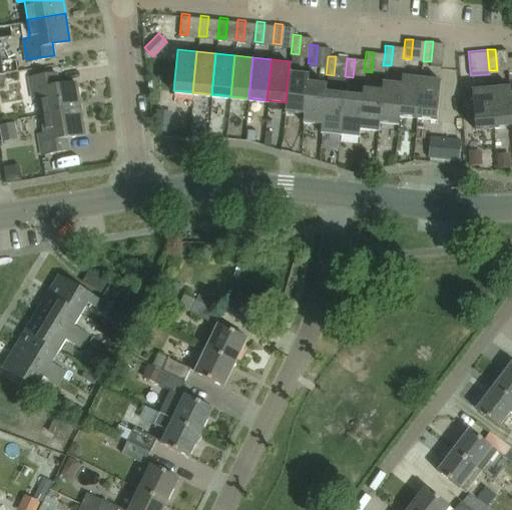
[(308,71),(289,69),(286,102),(285,109),(303,111),(304,111),(306,79),(307,79),(308,71)]
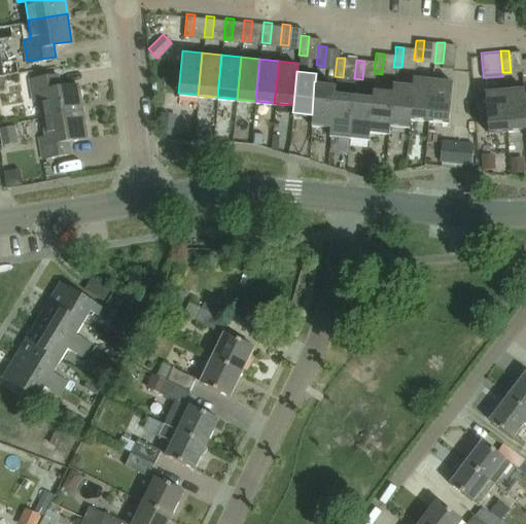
[(42,116),(81,110),(77,82),(60,85),(58,72),(29,77),(33,98),(39,97),(42,116)]
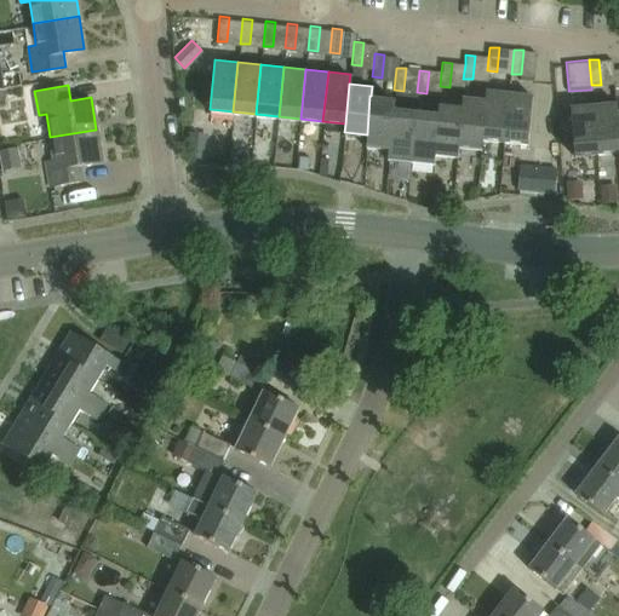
[(504,142),(509,92),(486,90),(485,99),(481,139),(504,142)]
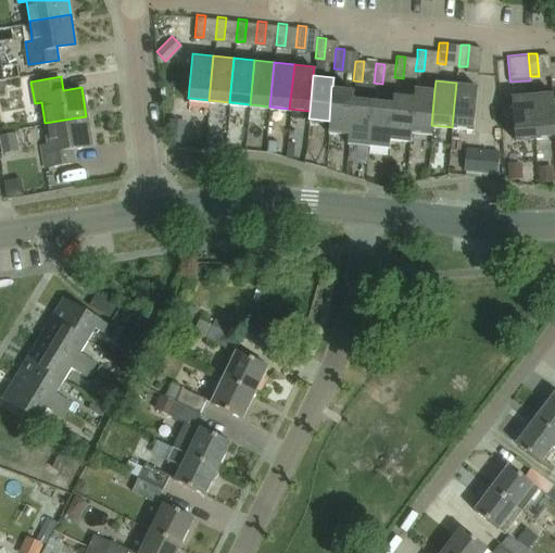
[(471,129),(476,85),(456,83),(452,127),(471,129)]
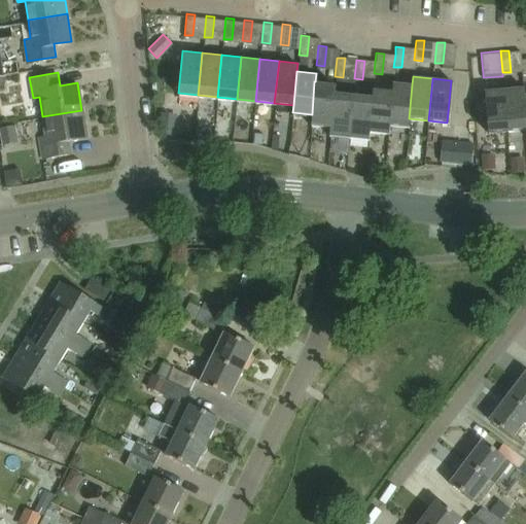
[(335,83),(315,81),(314,81),(312,114),(311,114),(311,123),(329,125),(330,125),(332,94),(334,94),(335,83)]
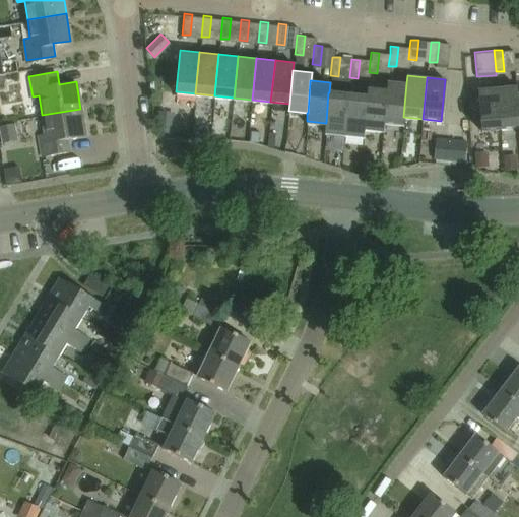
[(403,117),(406,83),(387,81),(386,89),(383,123),(402,125),(403,117)]
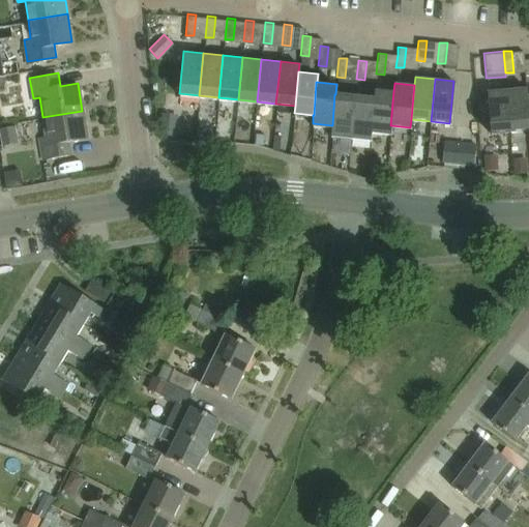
[(528,128),(528,127),(527,97),(526,88),(506,89),(510,130),(528,128)]
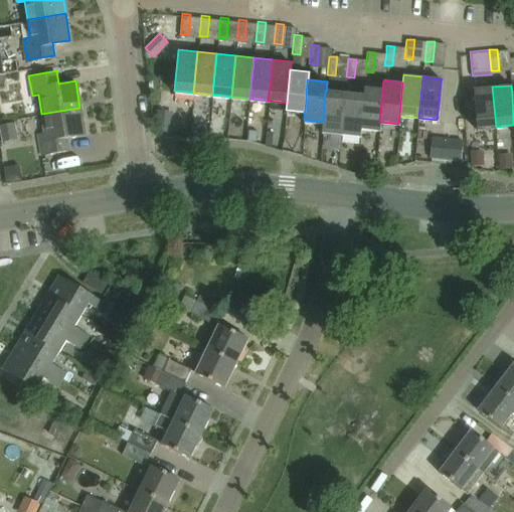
[(379,122),(382,89),(364,87),(363,96),(360,127),(378,129),(379,122)]
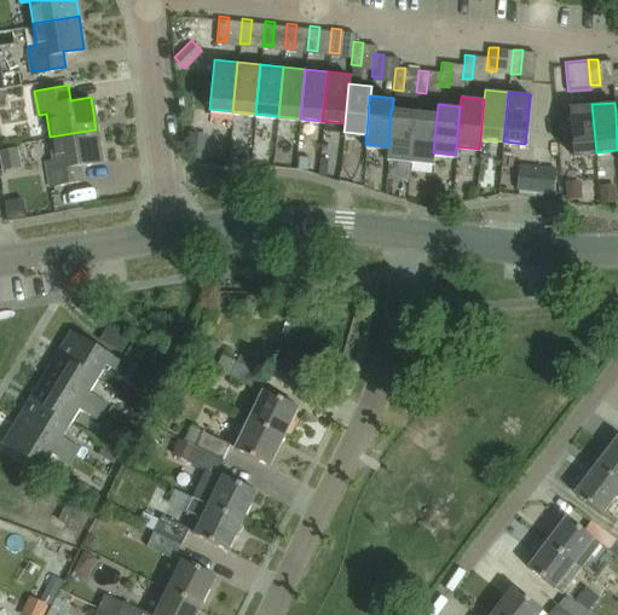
[(573,154),(596,152),(591,104),(569,106),(573,154)]
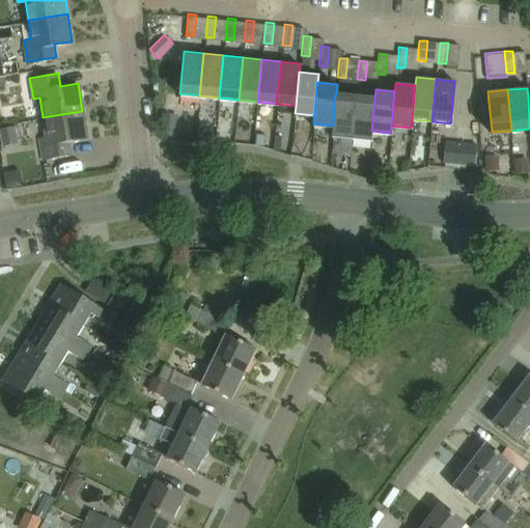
[(332,126),(331,134),(352,137),(356,96),(336,94),(335,94),(333,126),(332,126)]
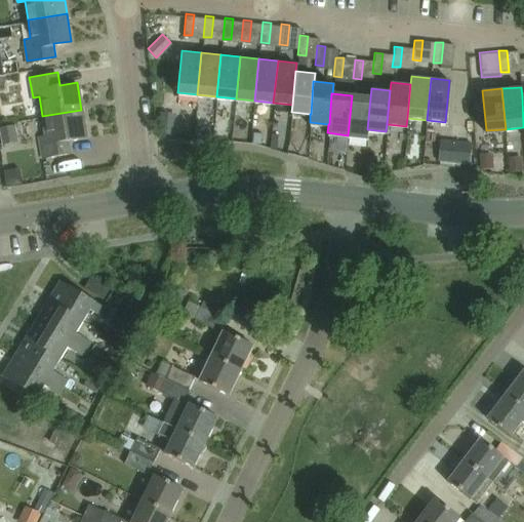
[(367,129),(370,97),(352,95),(348,135),(366,137),(367,129)]
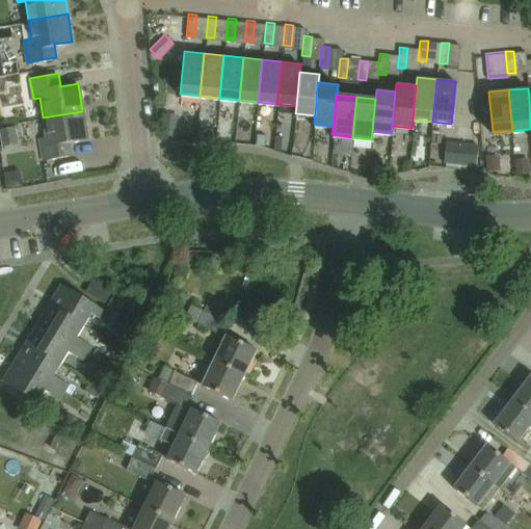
[(69,140),(86,137),(82,111),(43,117),(46,135),(38,137),(42,158),(71,154),(69,140)]
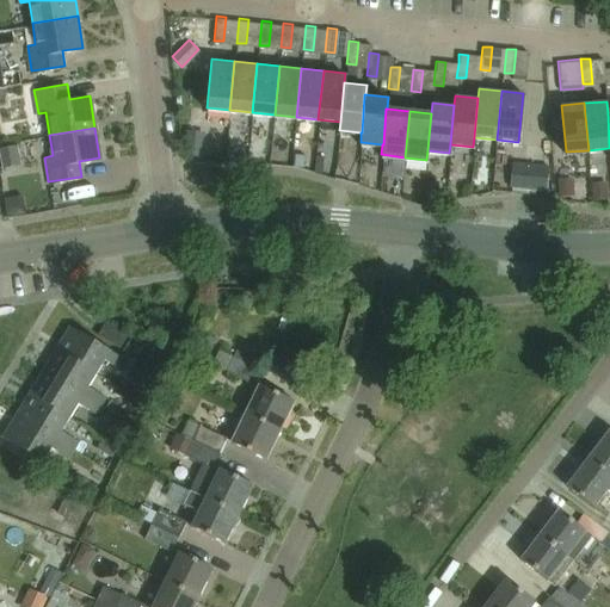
[(202,155),(203,137),(186,136),(184,153),(202,155)]
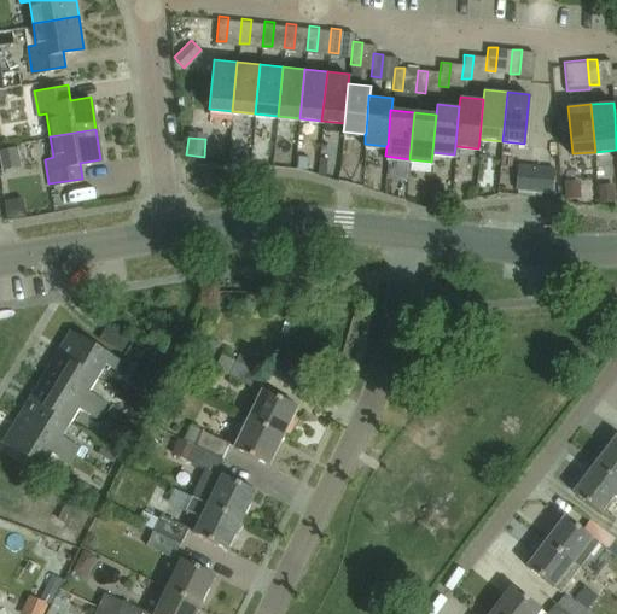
[(17,165),(15,146),(0,148),(4,168),(17,165)]
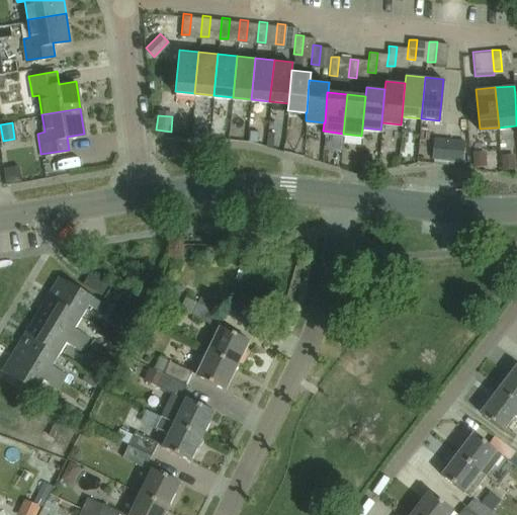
[(257,140),(258,131),(250,130),(249,139),(257,140)]
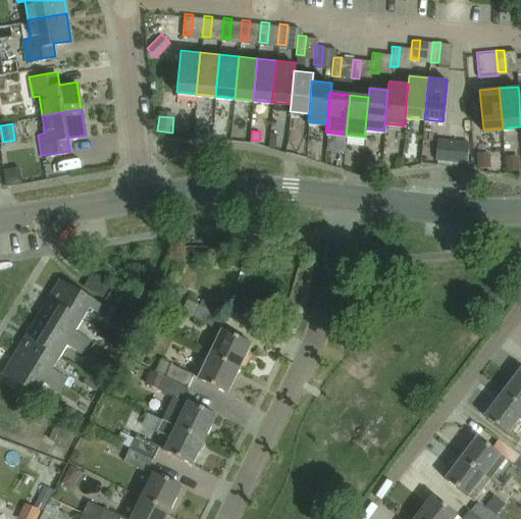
[(466,162),(468,142),(437,138),(435,158),(466,162)]
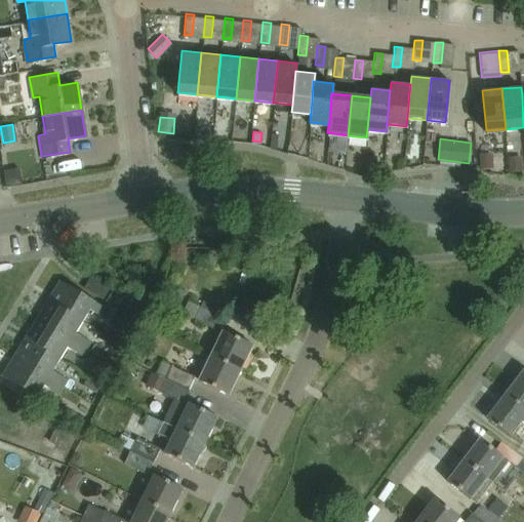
[(492,166),(491,156),(480,157),(480,167),(492,166)]
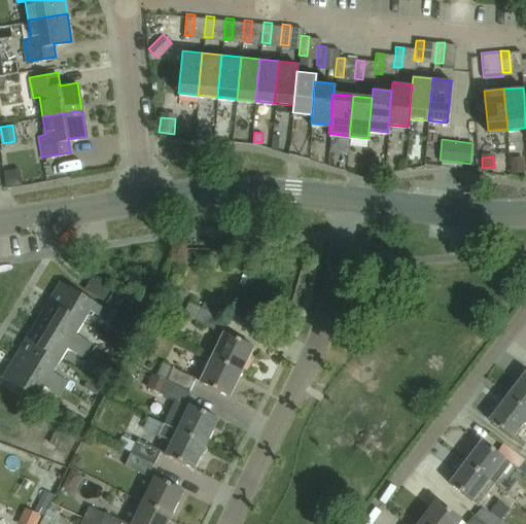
[(512,165),(513,175),(525,174),(524,164),(512,165)]
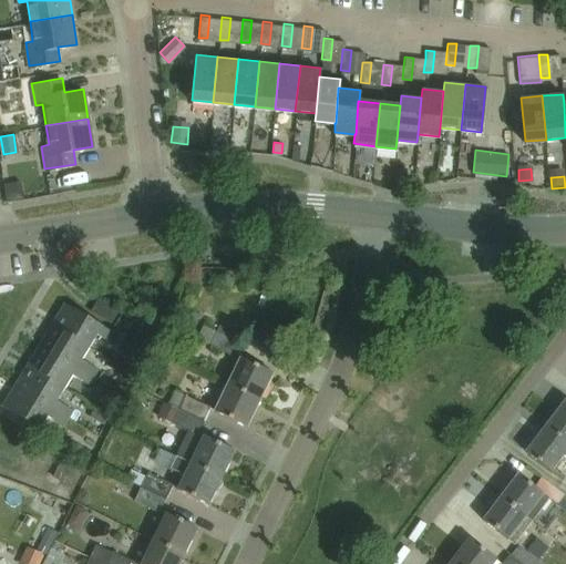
[(64,301),(52,321),(90,345),(98,332),(113,342),(117,334),(64,301)]
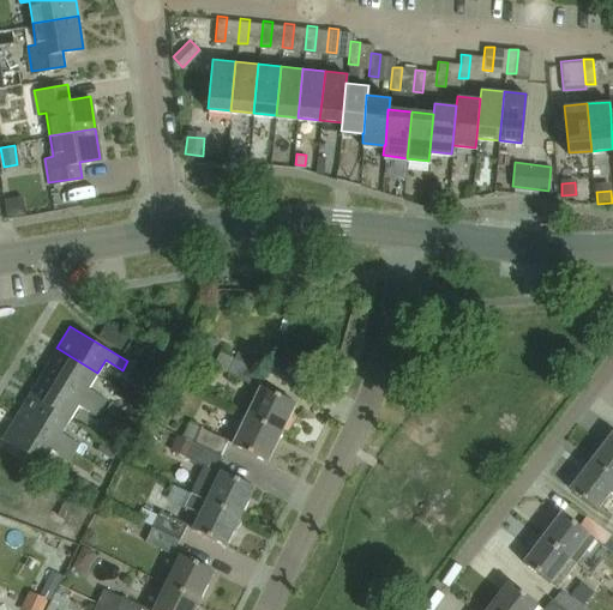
[(56,348),(43,370),(101,405),(107,397),(90,386),(97,373),(56,348)]
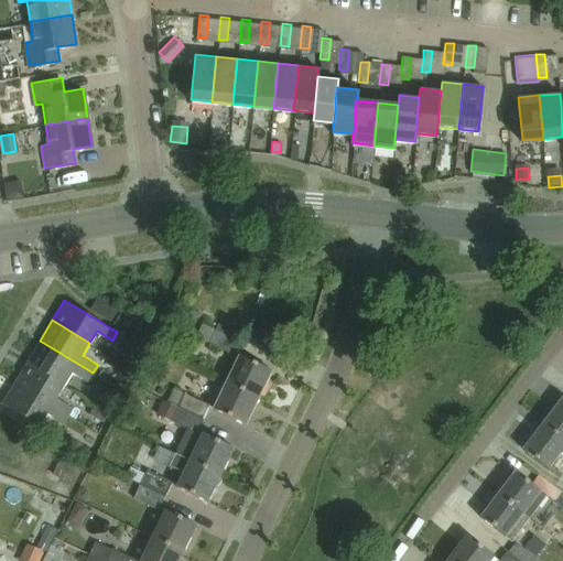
[(195,335),(233,352),(239,338),(202,321),(195,335)]
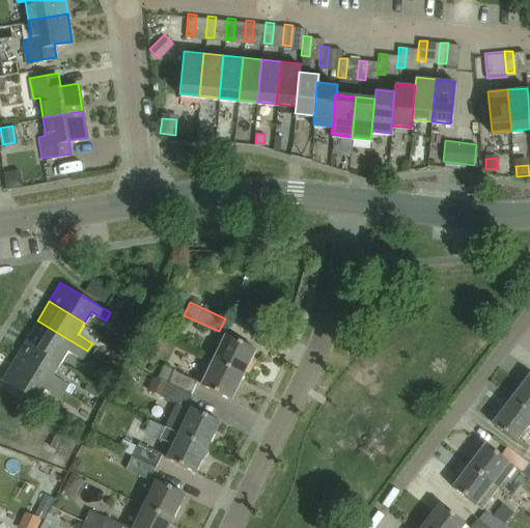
[(37,321),(26,340),(61,361),(68,350),(83,358),(87,351),(37,321)]
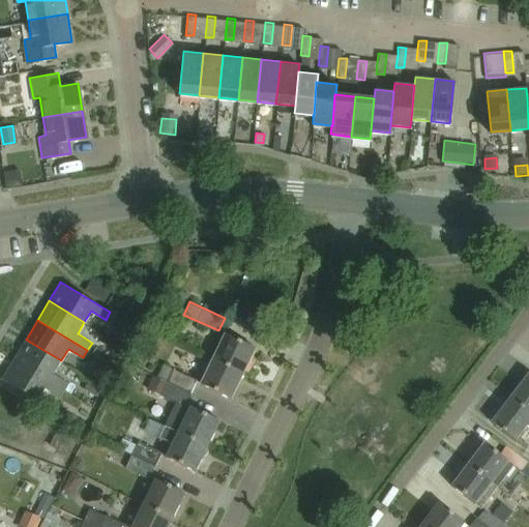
[(243,372),(256,348),(227,333),(214,358),(243,372)]
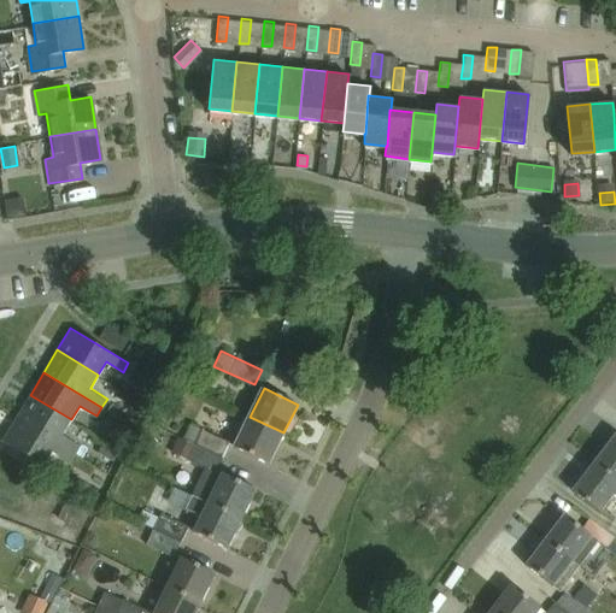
[(30,395),(17,418),(75,452),(80,443),(63,434),(71,419),(30,395)]
